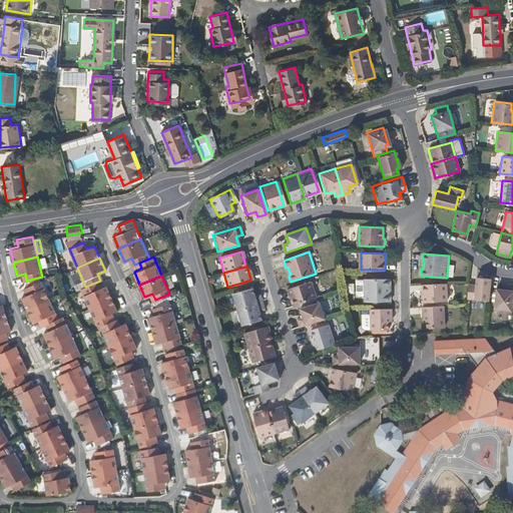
[(392,285),(392,278),(366,279),(367,301),(393,301),(393,293),(390,293),(390,286),(392,285)]
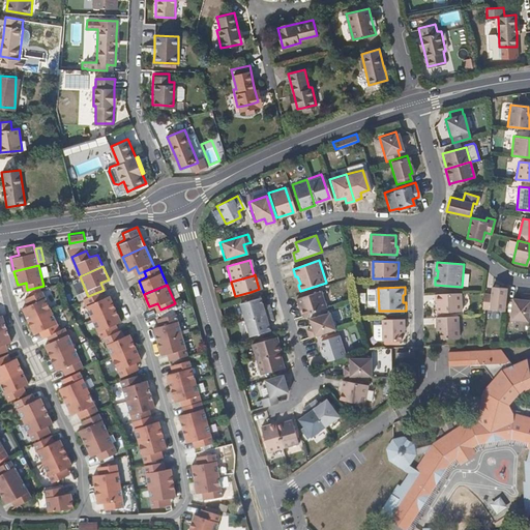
[(508,288),(494,287),(494,294),(486,294),(483,308),(506,311),(508,288)]
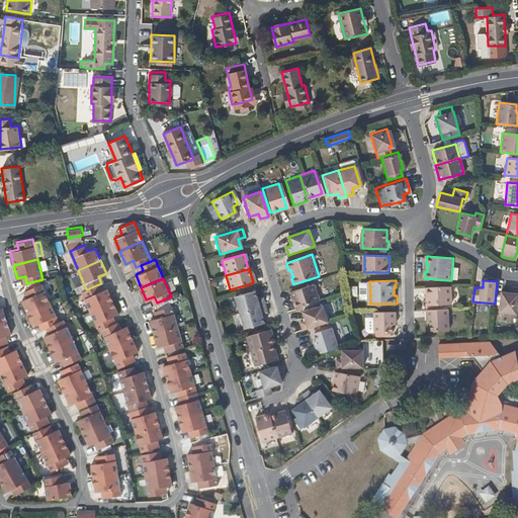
[(21,299),(27,313),(51,303),(41,283),(26,289),(29,296),(21,299)]
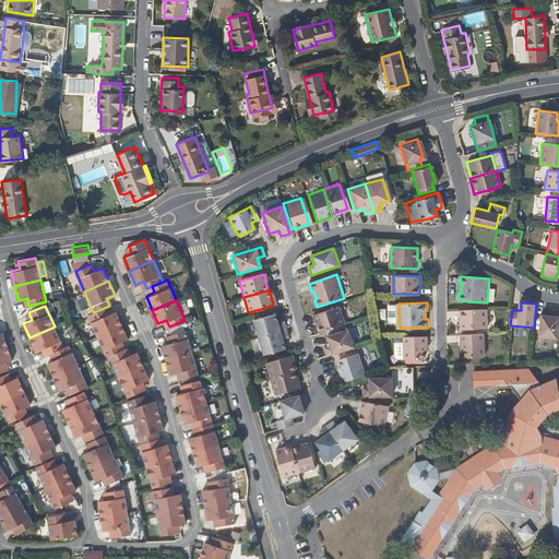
[(346,324),(340,307),(314,316),(320,333),(346,324)]
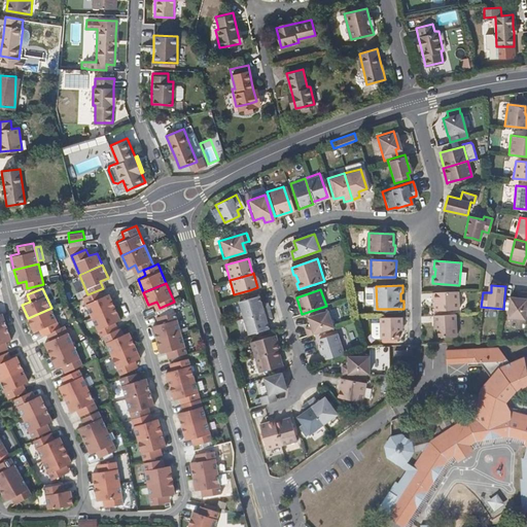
[(83,295),(92,316),(114,306),(109,293),(101,296),(98,290),(88,294),(83,295)]
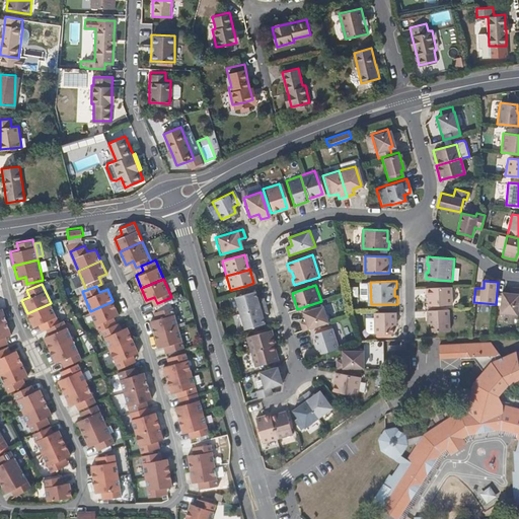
[(453,304),(453,287),(427,288),(428,305),(453,304)]
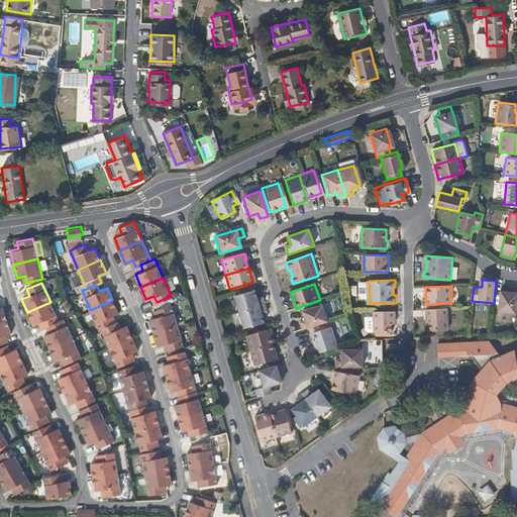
[(516,286),(512,286),(511,291),(502,291),(500,311),(516,313),(516,286)]
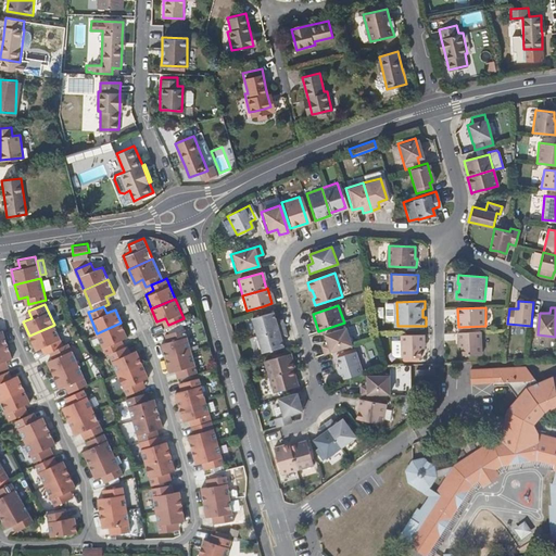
[(255,336),(282,328),(280,319),(275,321),(273,313),(250,319),(255,336)]
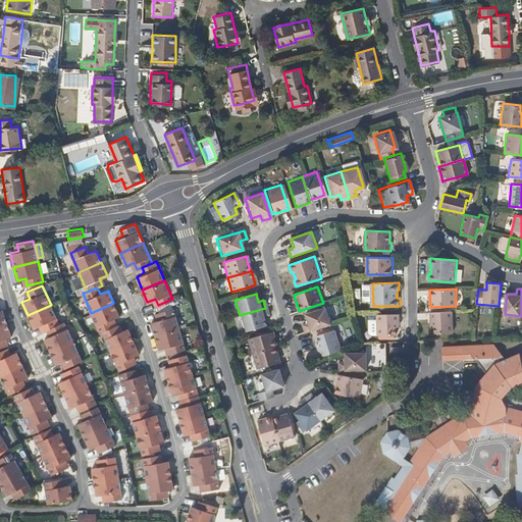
[(113,303),(91,313),(99,331),(102,330),(114,325),(111,319),(119,316),(113,303)]
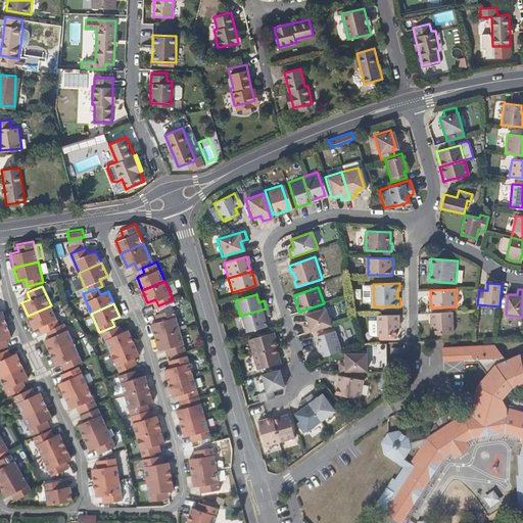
[(60,324),(51,305),(28,316),(34,329),(42,325),(45,331),(50,329),(60,324)]
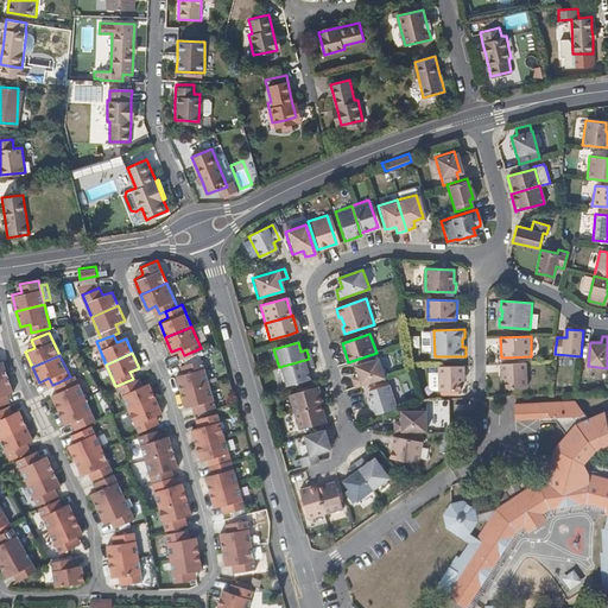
[(181,391),(208,382),(201,358),(183,362),(185,371),(176,373),(181,391)]
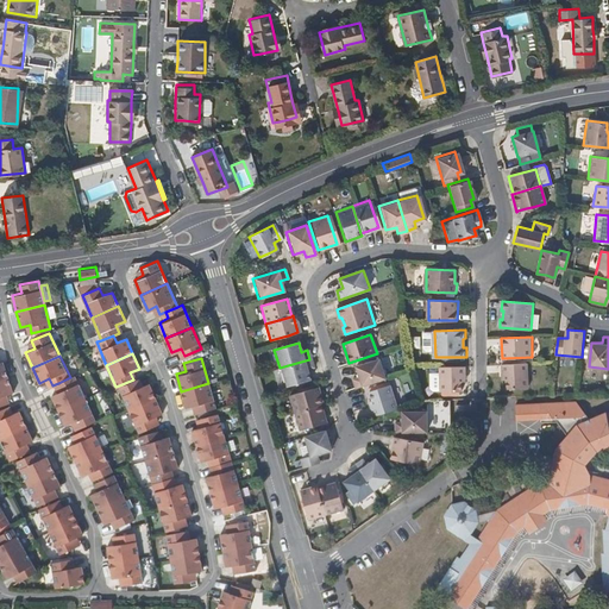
[(388,378),(381,358),(357,366),(360,376),(355,378),(357,388),(363,387),(388,378)]
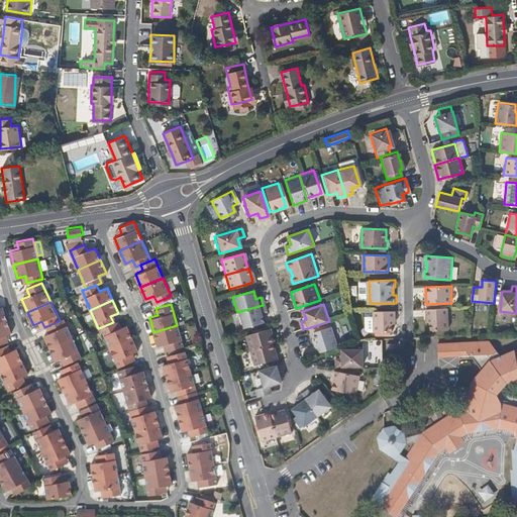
[(265,313),(263,305),(237,312),(242,329),(263,323),(260,314),(265,313)]
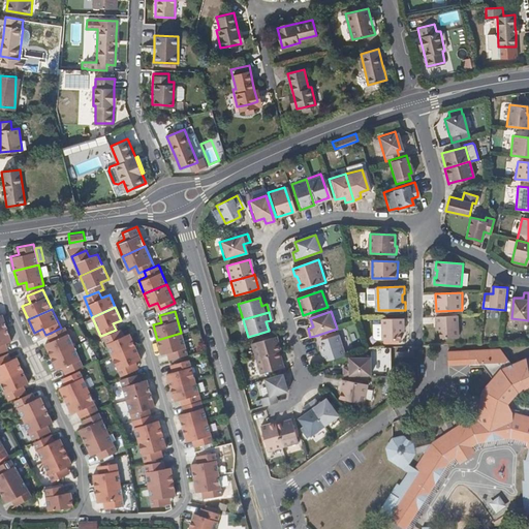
[(460,337),(459,315),(437,316),(437,331),(441,331),(441,338),(460,337)]
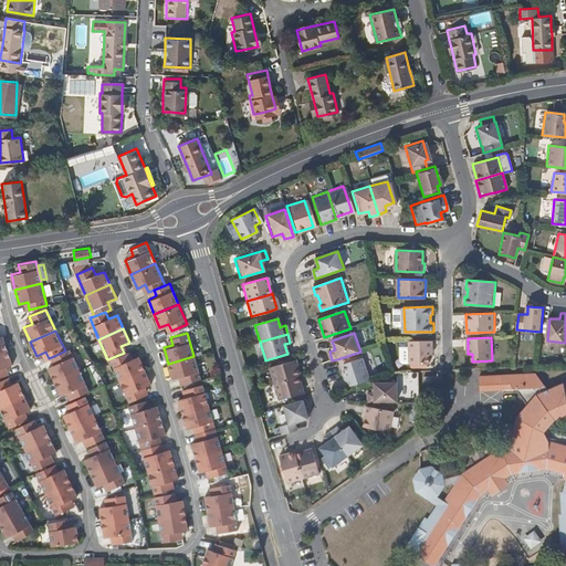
[(435,355),(433,339),(410,339),(411,363),(431,363),(431,355),(435,355)]
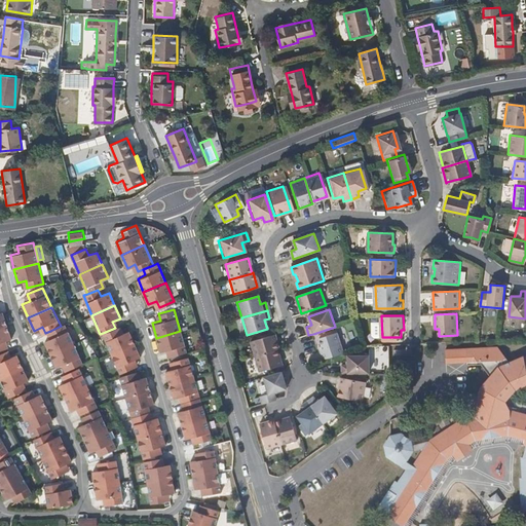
[(61,326),(50,331),(53,337),(45,341),(51,353),(74,343),(65,324),(61,326)]
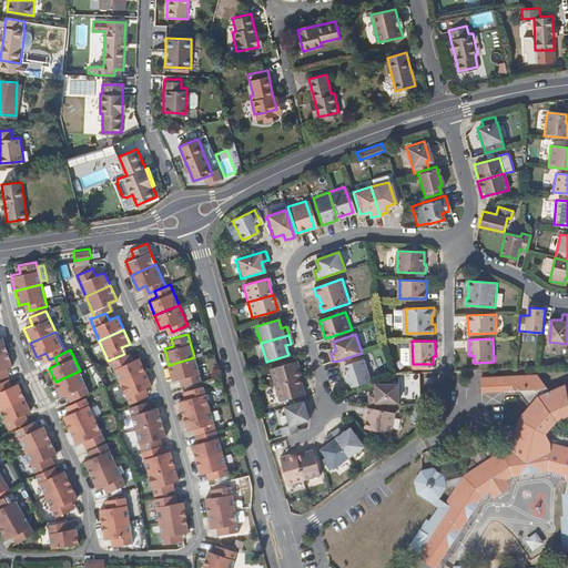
[(12,365),(8,351),(0,353),(0,378),(6,376),(3,368),(12,365)]
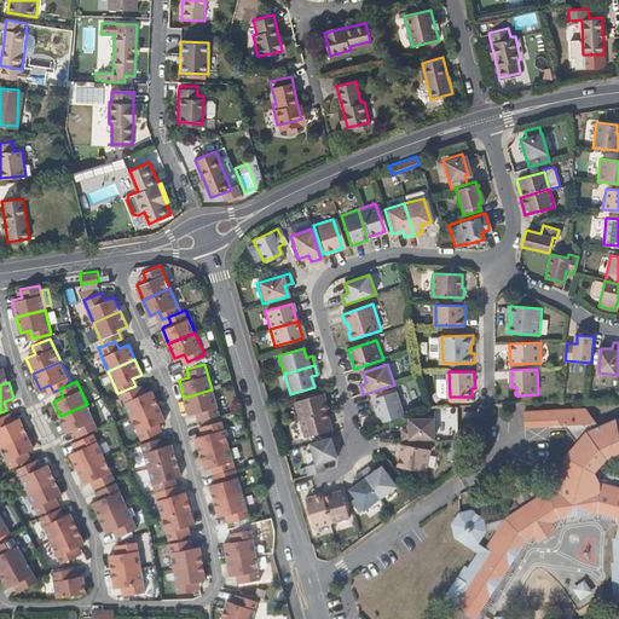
[(132,416),(158,404),(152,388),(142,393),(138,385),(136,386),(121,392),(132,416)]
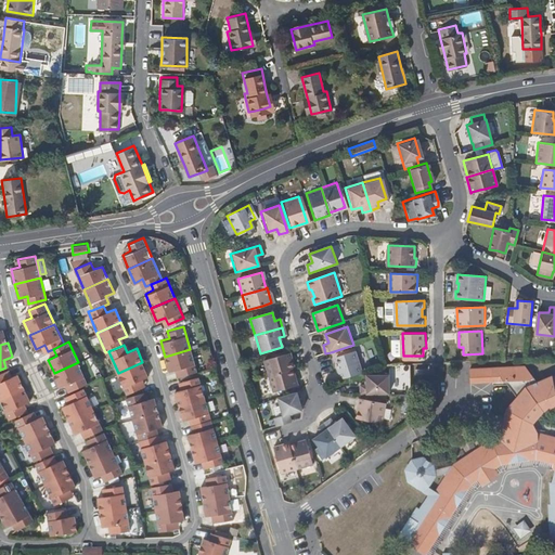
[(190,349),(165,357),(169,369),(178,366),(180,373),(195,369),(190,349)]
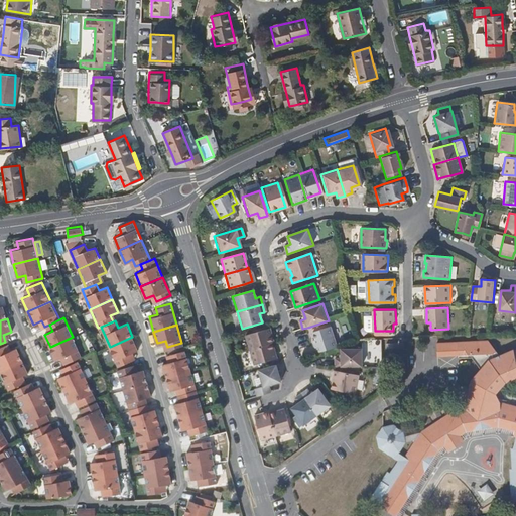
[(339,345),(333,326),(314,332),(316,339),(314,340),(318,352),(339,345)]
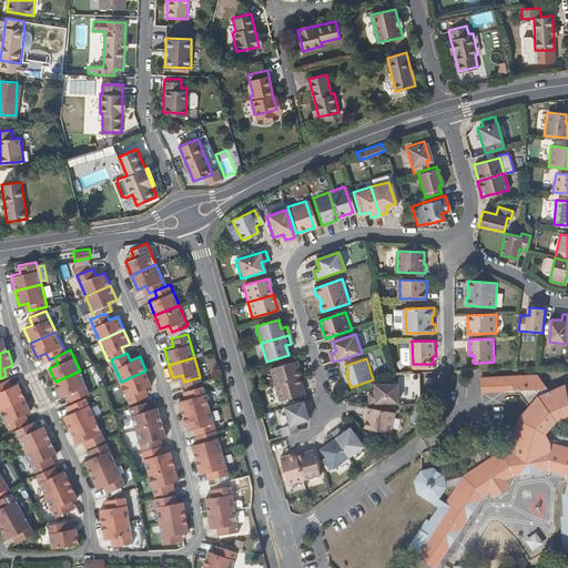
[(269,369),(273,384),(298,377),(301,376),(295,361),(286,364),(282,365),(269,369)]
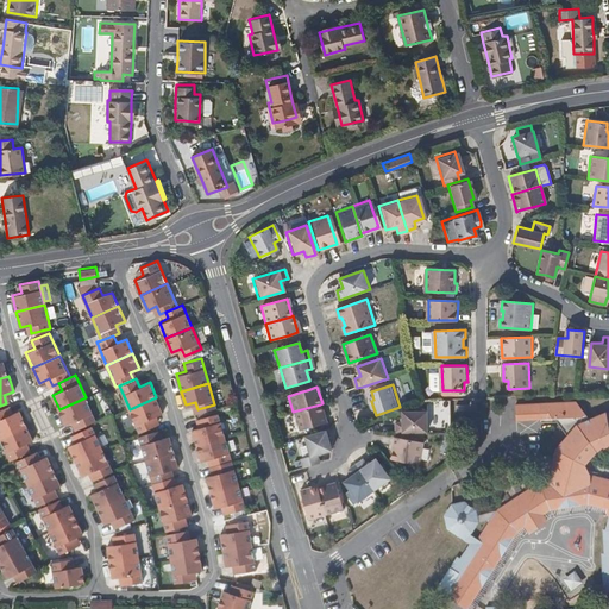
[(86,397),(60,409),(66,425),(75,420),(80,428),(96,420),(86,397)]
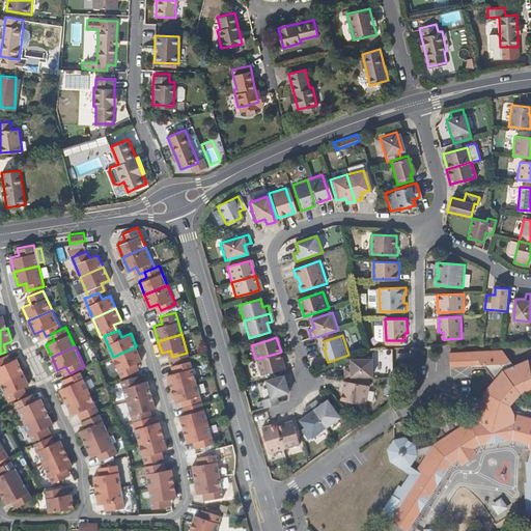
[(136,346),(113,357),(121,376),(136,370),(133,363),(142,359),(136,346)]
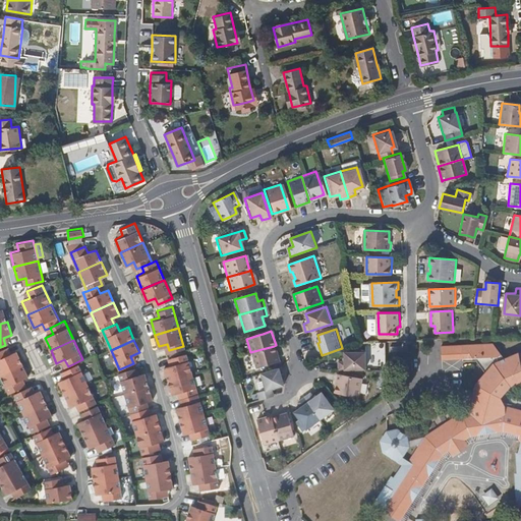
[(279,361),(274,346),(250,352),(255,368),(279,361)]
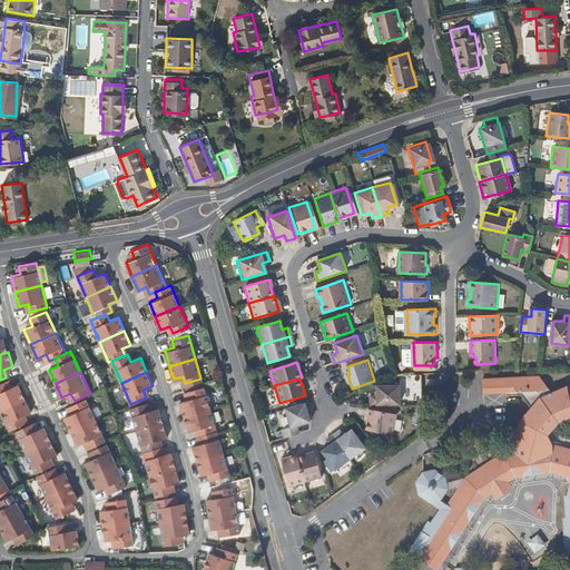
[(0,409),(25,397),(19,384),(9,387),(7,381),(0,383),(0,409)]
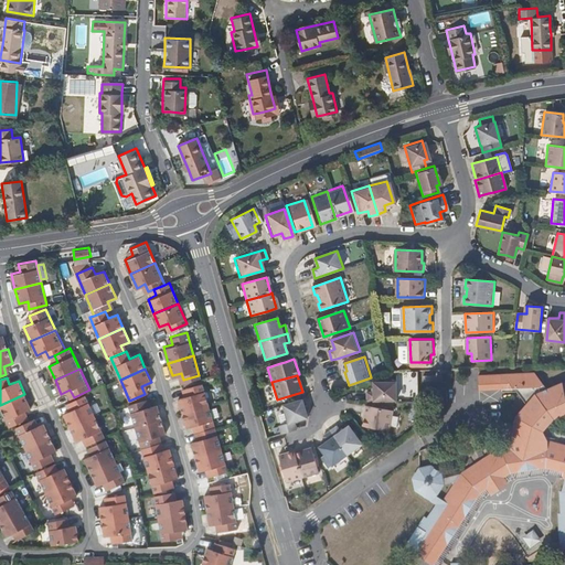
[(564,385),(562,385),(545,394),(537,377),(494,377),(494,394),(535,394),(537,397),(513,423),(509,444),(458,472),(441,498),(438,494),(446,482),(444,471),(433,465),(419,468),(414,477),(416,490),(437,503),(428,518),(425,516),(414,532),(422,536),(418,543),(425,547),(423,551),(427,553),(424,557),(435,564),(439,564),(444,560),(487,496),(520,477),(547,476),(564,481),(564,494),(563,494),(564,516),(562,516),(563,547),(563,550),(564,548),(564,385)]
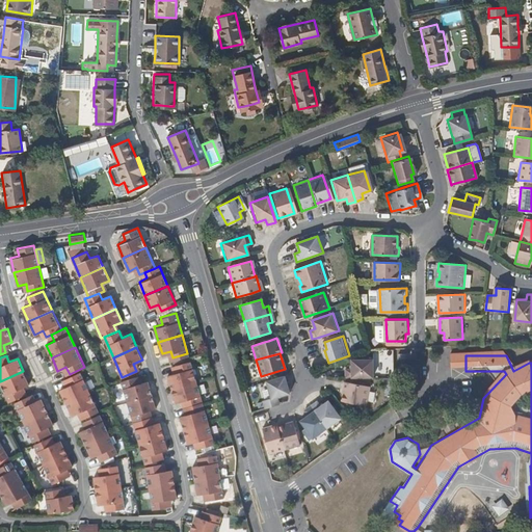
[(466,371),(466,355),(444,355),(444,371),(466,371)]
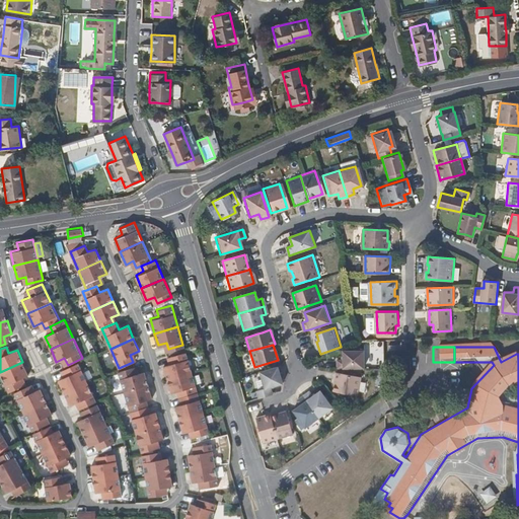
[(366,367),(366,350),(345,351),(345,360),(339,360),(339,367),(366,367)]
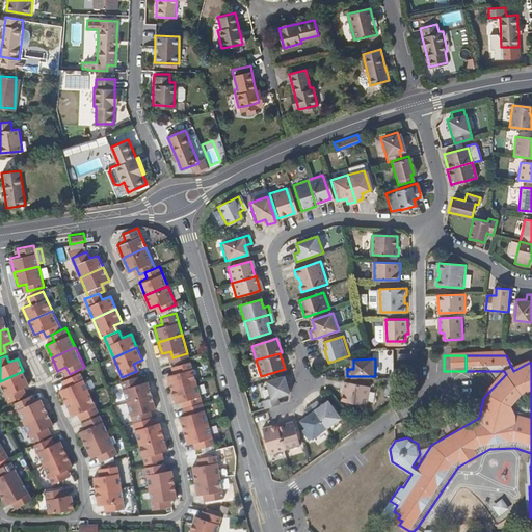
[(167,373),(171,388),(195,380),(189,360),(174,364),(176,371),(167,373)]
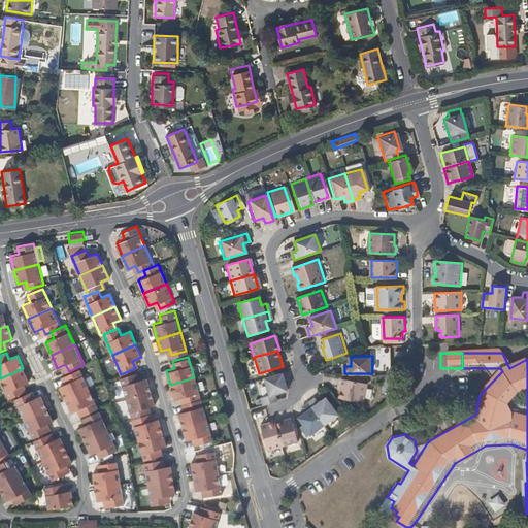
[(29,382),(23,368),(0,378),(9,399),(24,392),(21,386),(29,382)]
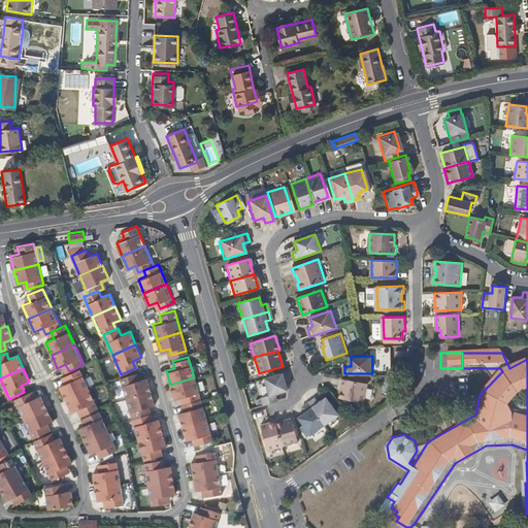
[(60,387),(66,399),(89,388),(79,368),(65,375),(68,382),(60,387)]
